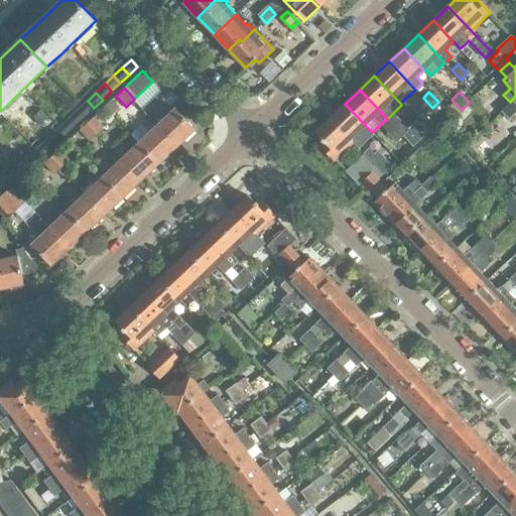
[(515,96),(510,102),(503,109),(509,116),(515,109),(515,96)]
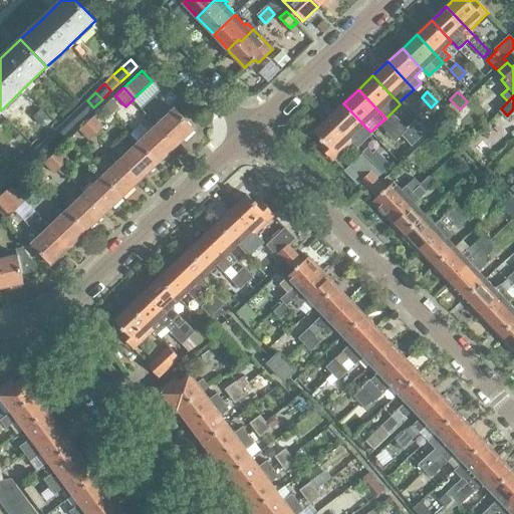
[(422,97),(415,103),(424,113),(431,107),(422,97)]
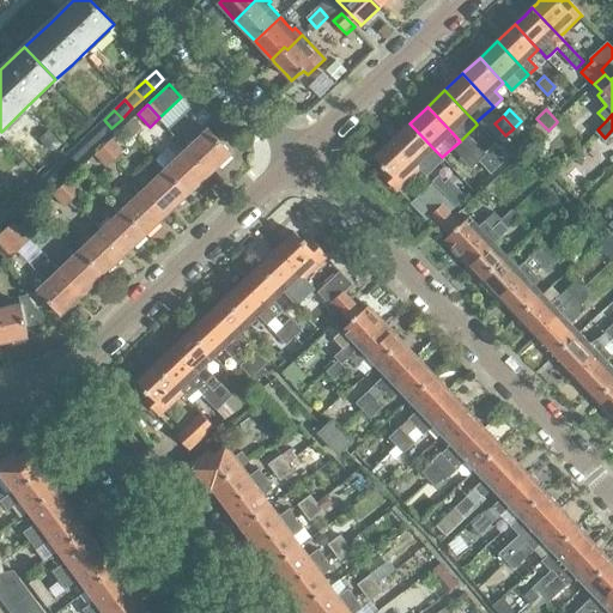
[(104,120),(93,129),(102,138),(111,128),(104,120)]
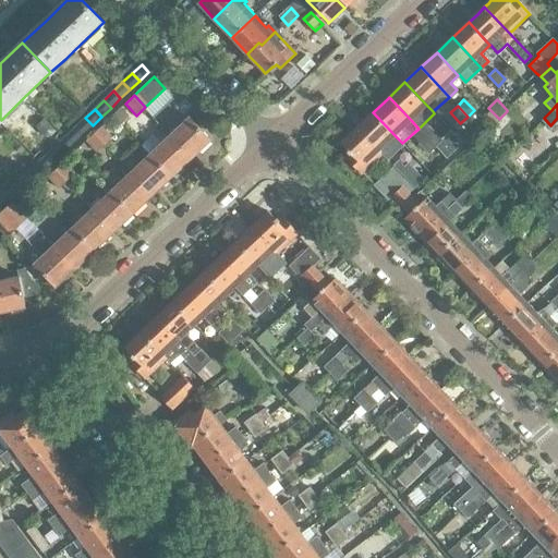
[(373,113),(358,128),(383,155),(386,158),(387,158),(402,143),(395,135),(373,112),(373,113)]
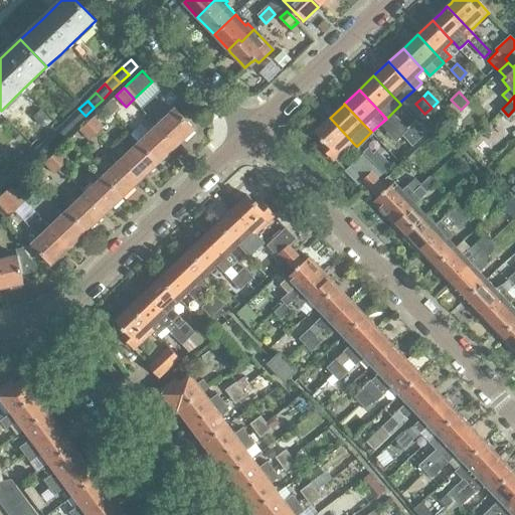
[(78,109),(69,117),(76,124),(86,116),(78,109)]
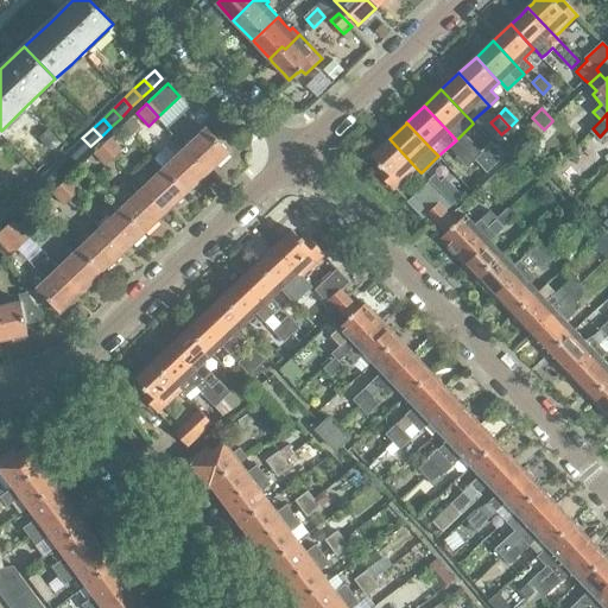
[(207,128),(187,147),(210,172),(230,153),(207,128)]
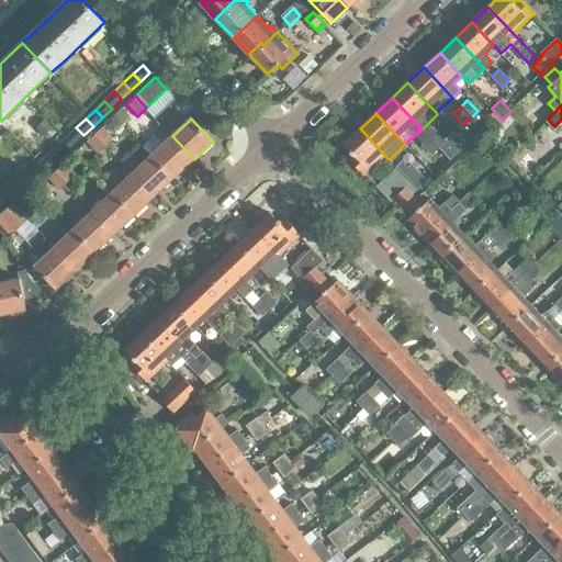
[(101,126),(94,133),(105,144),(113,137),(101,126)]
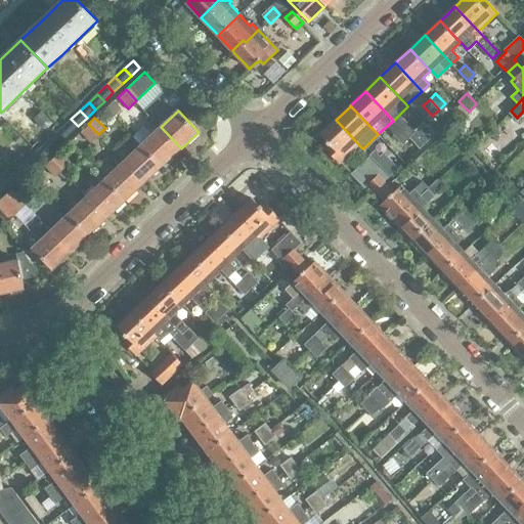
[(68,122),(62,127),(69,134),(78,126),(71,119),(68,122)]
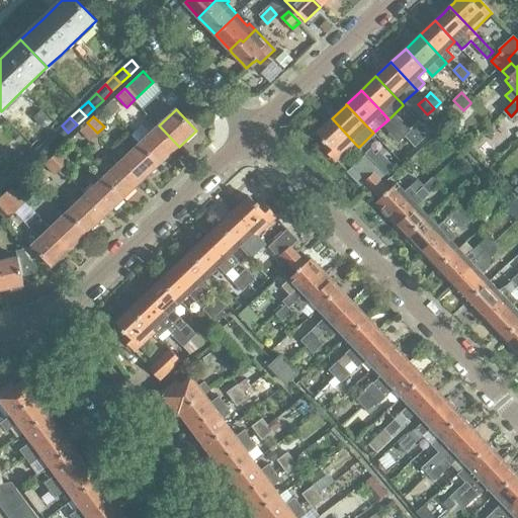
[(329,121),(316,133),(323,140),(322,141),(325,144),(321,147),(335,162),(337,160),(352,147),(355,144),(332,118),(329,121)]
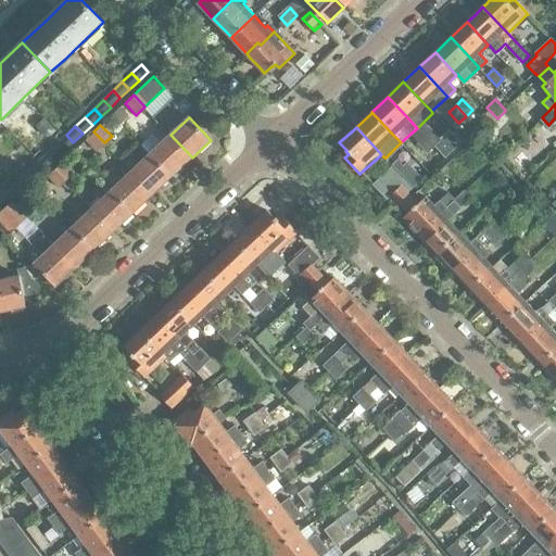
[(440,139),(433,144),(434,146),(436,148),(445,159),(462,143),(449,130),(440,139)]
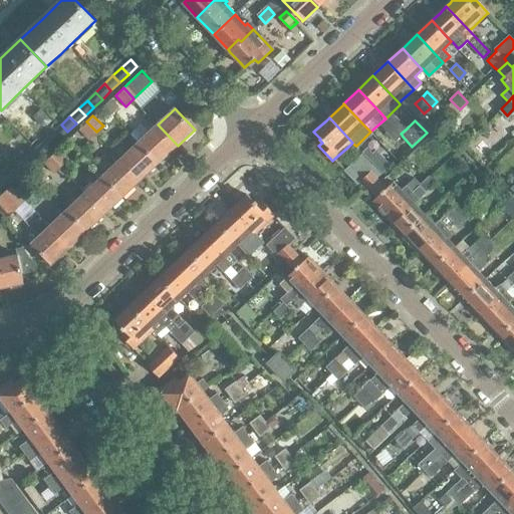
[(86,121),(80,127),(90,139),(96,132),(86,121)]
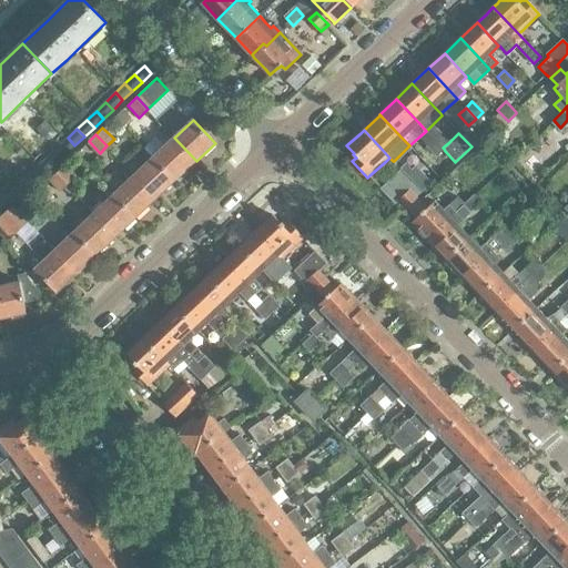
[(68,138),(58,146),(66,154),(74,145),(68,138)]
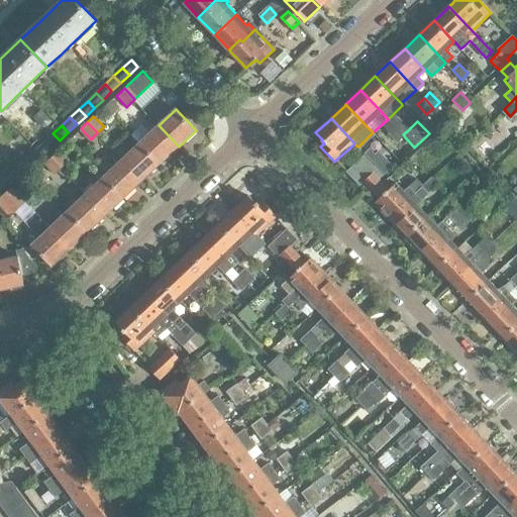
[(142,126),(132,135),(139,142),(160,164),(179,146),(159,125),(149,133),(142,126)]
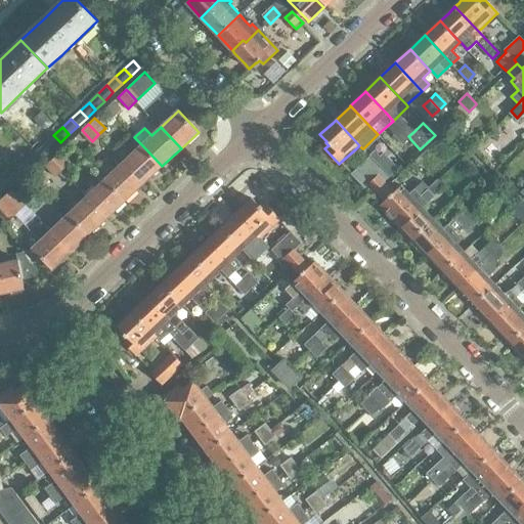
[(400,128),(394,134),(404,144),(410,139),(409,137),(408,136),(400,128)]
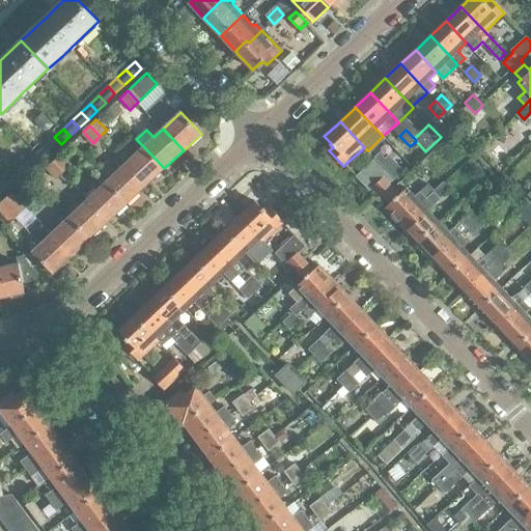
[(54,137),(45,146),(52,154),(61,144),(54,137)]
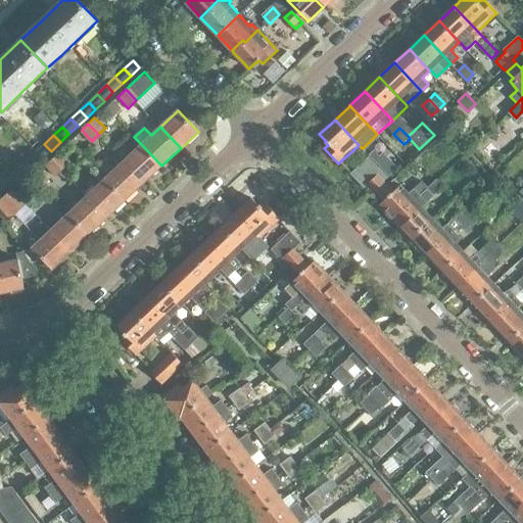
[(42,146),(36,152),(42,159),(51,151),(44,144),(42,146)]
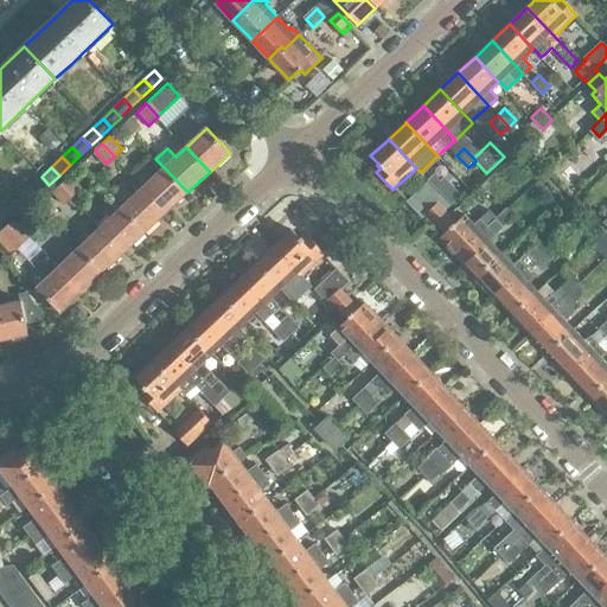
[(164,167),(144,187),(167,212),(187,192),(164,167)]
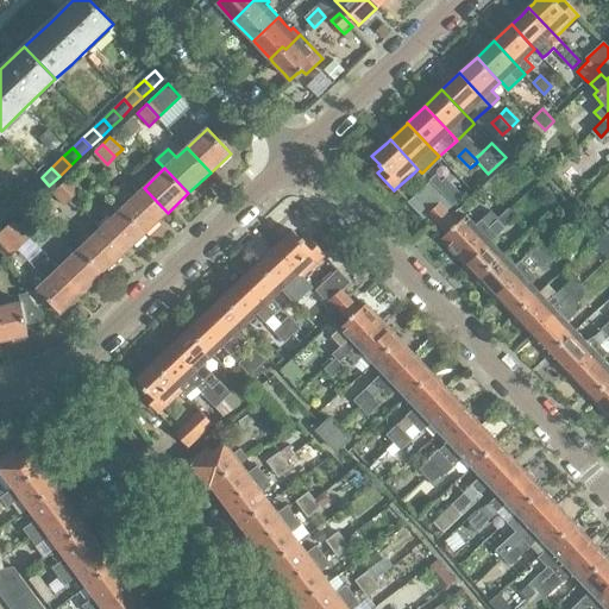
[(437,175),(431,181),(439,189),(445,184),(437,175)]
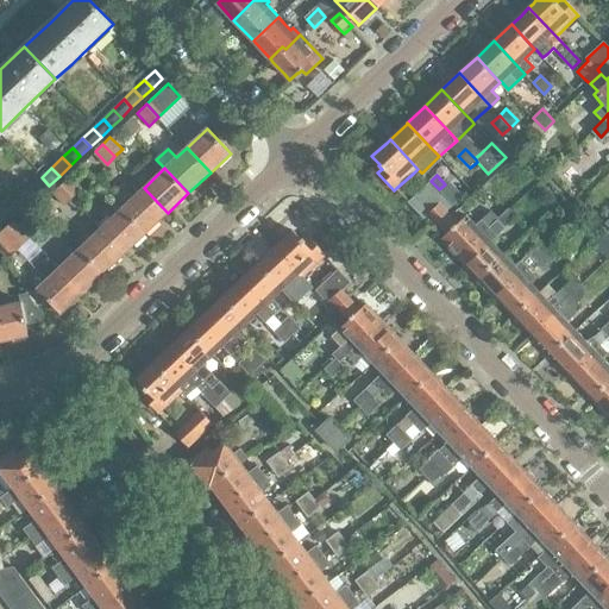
[(68,176),(60,183),(73,196),(80,188),(68,176)]
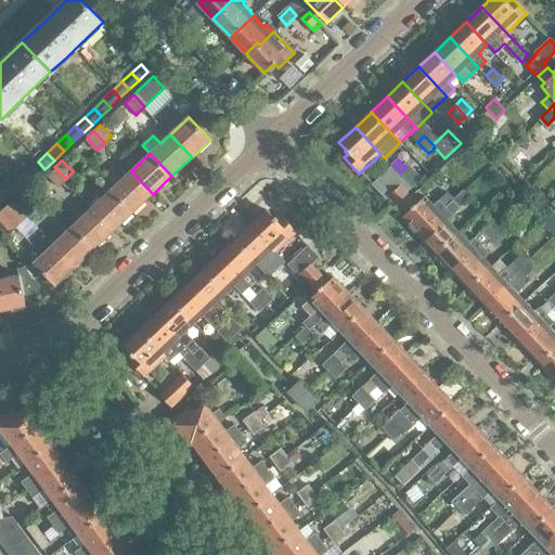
[(38,162),(28,170),(36,178),(44,169),(38,162)]
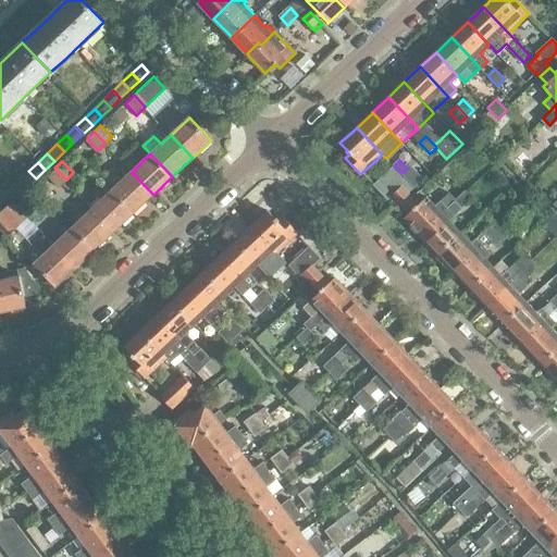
[(394,165),(373,184),(388,200),(393,196),(399,202),(403,207),(404,207),(413,198),(409,193),(415,188),(412,186),(403,175),(401,173),(394,165)]
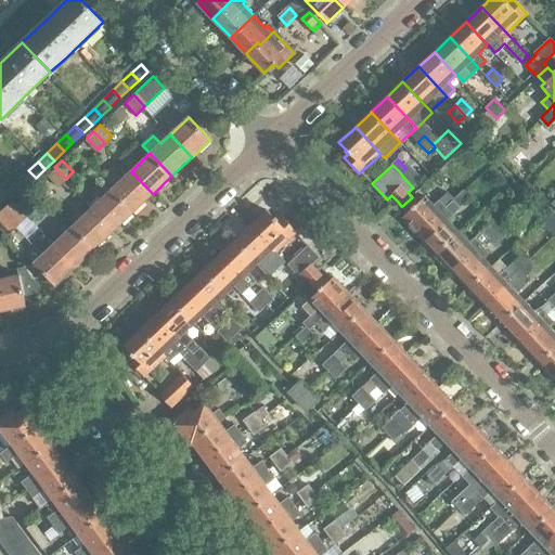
[(54,167),(48,175),(59,185),(66,179),(54,167)]
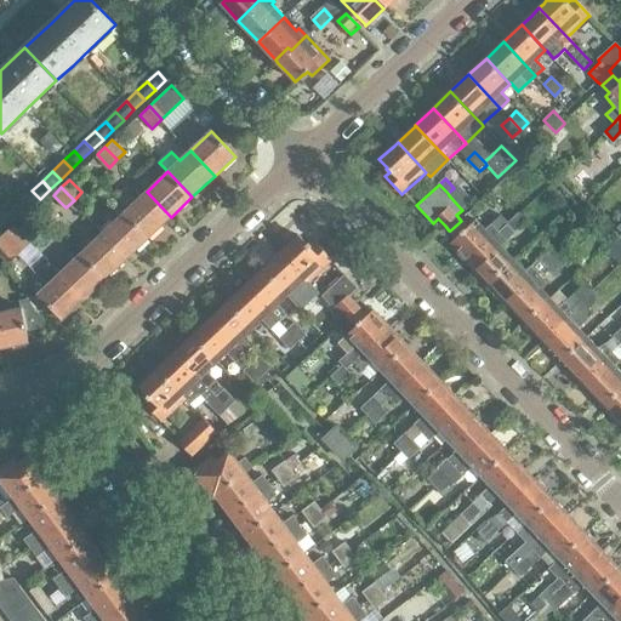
[(32,191),(21,200),(29,209),(40,199),(32,191)]
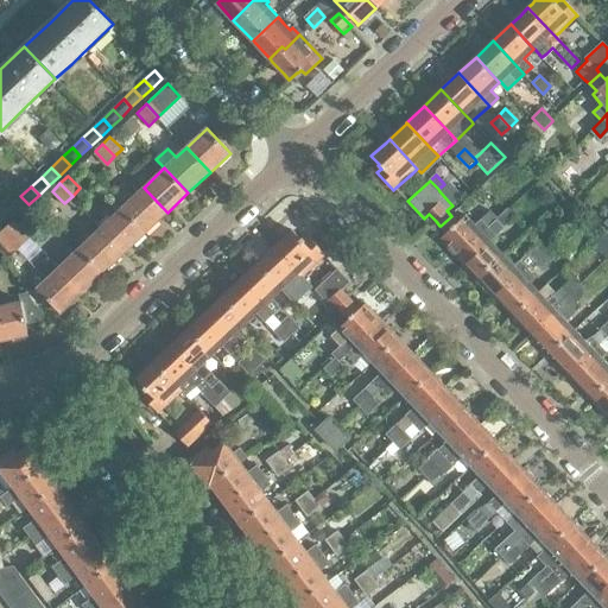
[(144,188),(121,208),(145,233),(168,213),(144,188)]
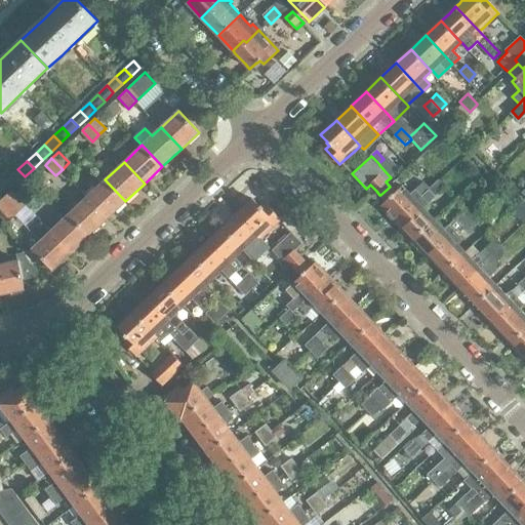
[(17,169),(9,177),(15,185),(25,176),(17,169)]
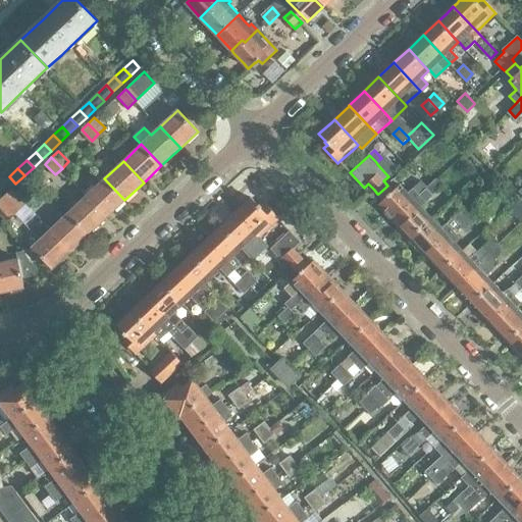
[(9,176),(0,185),(7,192),(11,188),(15,184),(9,176)]
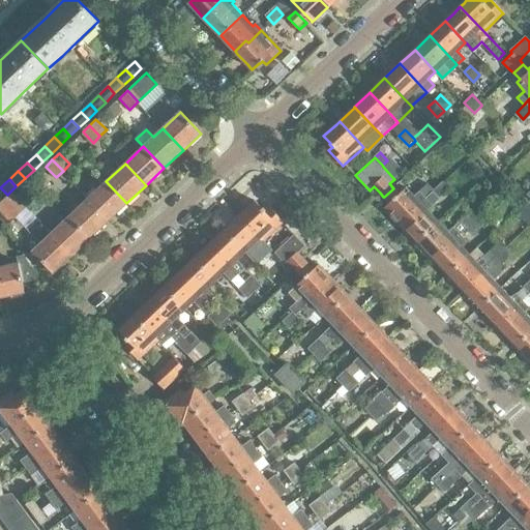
[(106,181),(88,198),(109,219),(126,203),(106,181)]
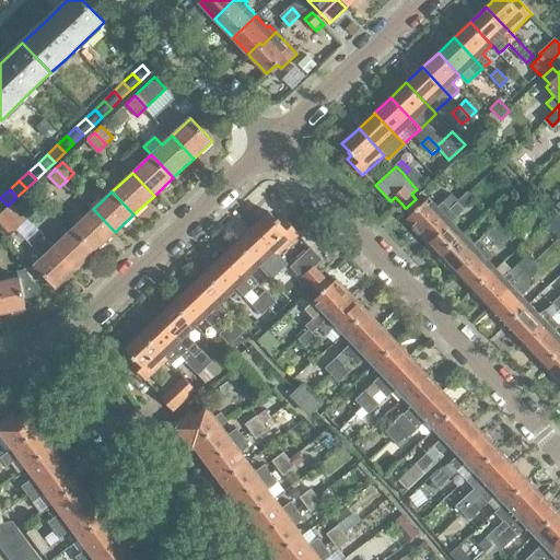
[(452,191),(443,200),(450,209),(459,200),(452,191)]
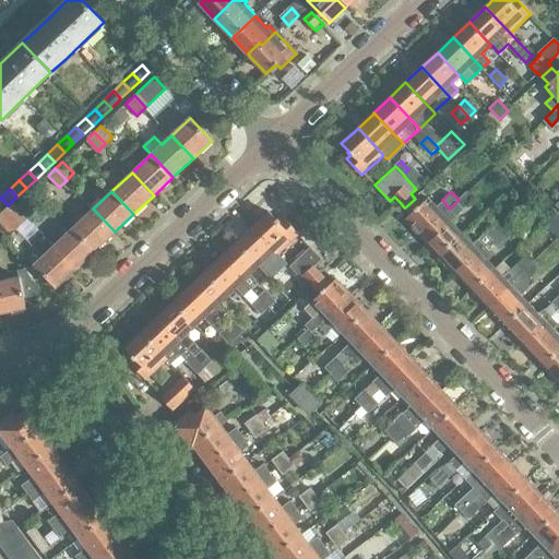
[(415,199),(405,207),(411,214),(405,219),(423,238),(424,238),(435,227),(432,225),(449,209),(442,200),(436,205),(430,199),(429,200),(421,192),(415,199)]
